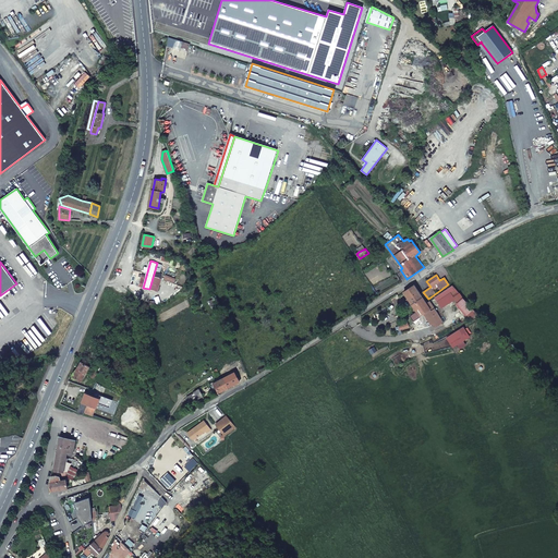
[(415,318),(423,314),(429,308),(432,312),(435,310),(431,303),(427,305),(414,286),(403,292),(410,301),(408,303),(411,307),(412,307),(413,308),(414,308),(416,311),(412,314),(415,318)]
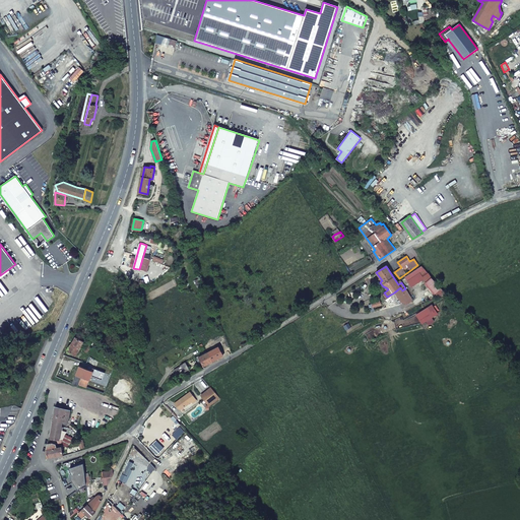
[(419,272),(407,281),(411,286),(424,278),(419,272)]
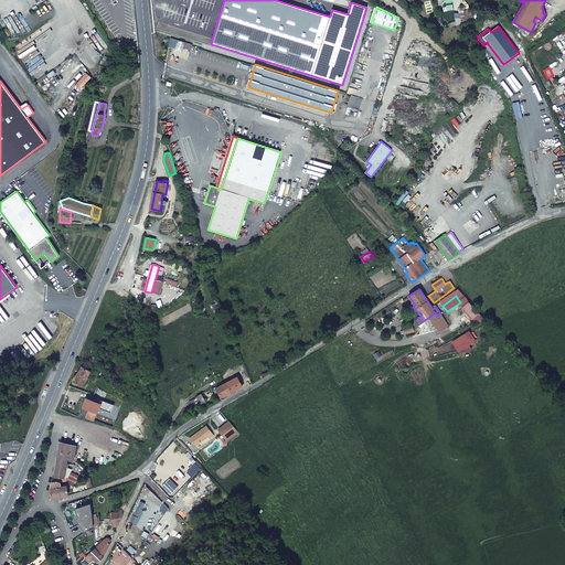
[(482,318),(469,302),(462,307),(477,323),(482,318)]
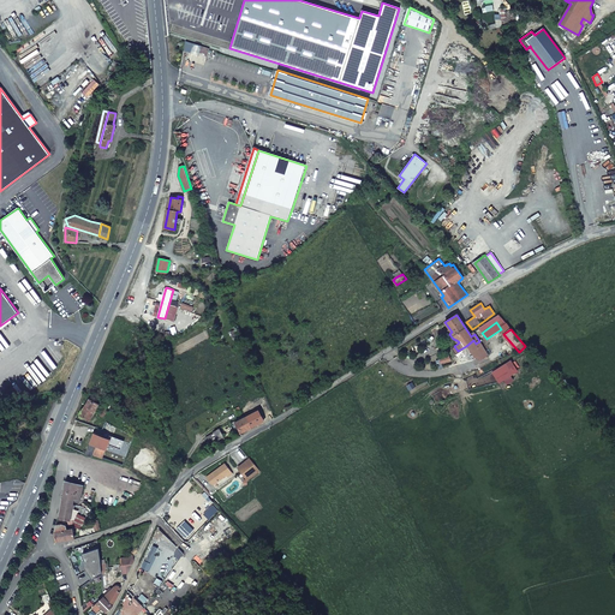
[(471,353),(478,347),(476,344),(473,340),(466,346),(471,353)]
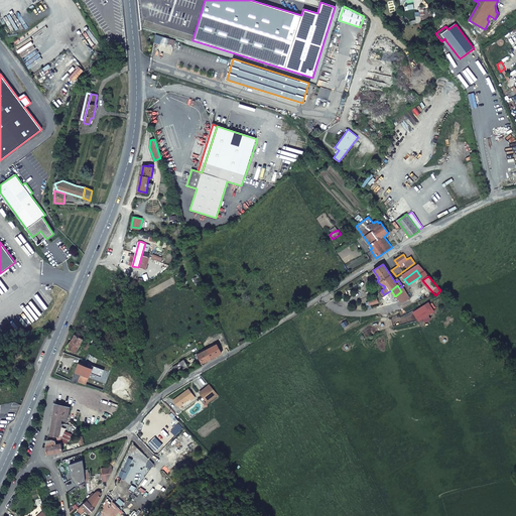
[(410,297),(402,286),(399,288),(401,291),(403,292),(406,297),(401,300),(402,302),(410,297)]
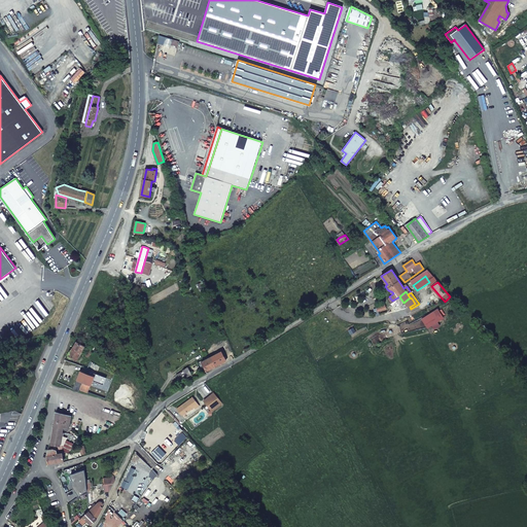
[(412,299),(410,297),(403,303),(407,307),(409,306),(410,307),(415,304),(412,299)]
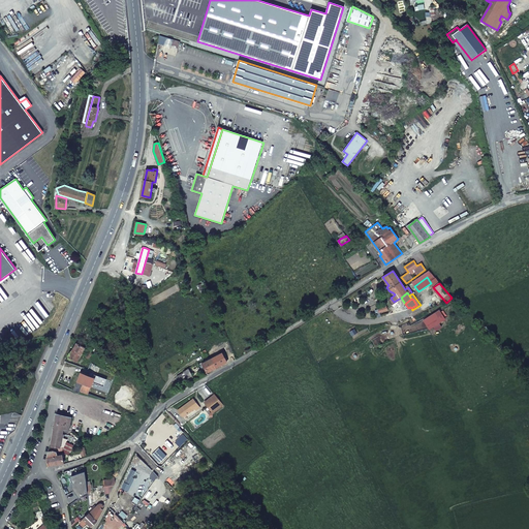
[(441,321),(437,315),(428,321),(432,328),(441,321)]
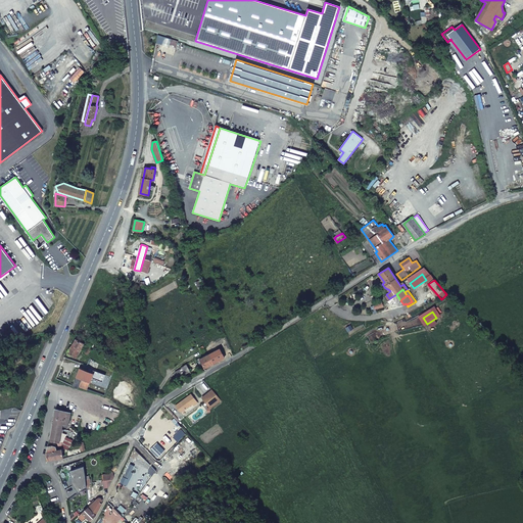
[(80,329),(79,331),(85,337),(87,335),(80,329)]
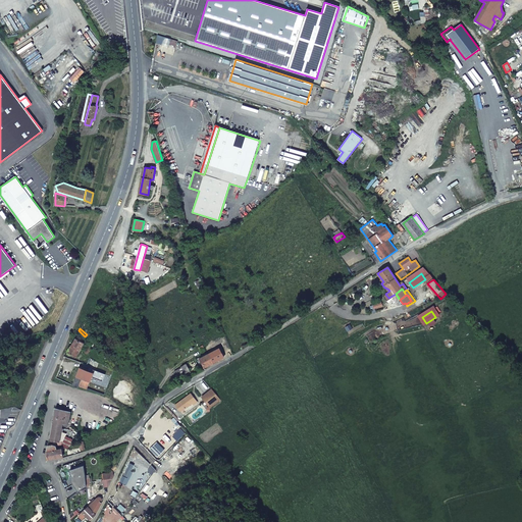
[(68,352),(75,357),(84,343),(76,338),(68,352)]
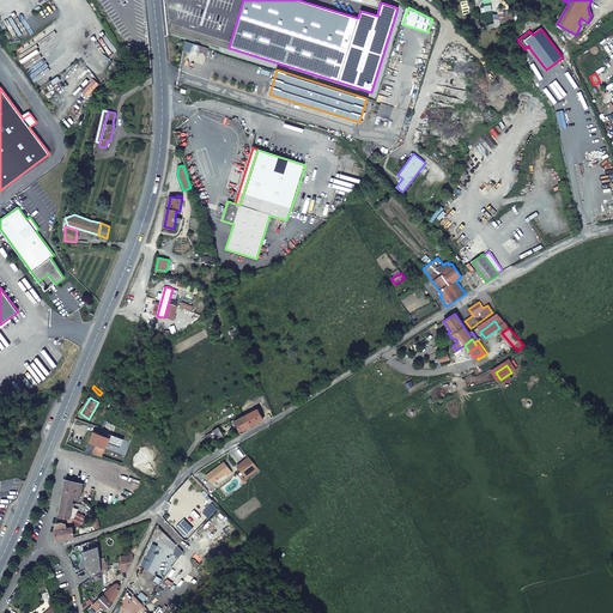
[(114,405),(110,401),(105,406),(99,413),(103,416),(114,405)]
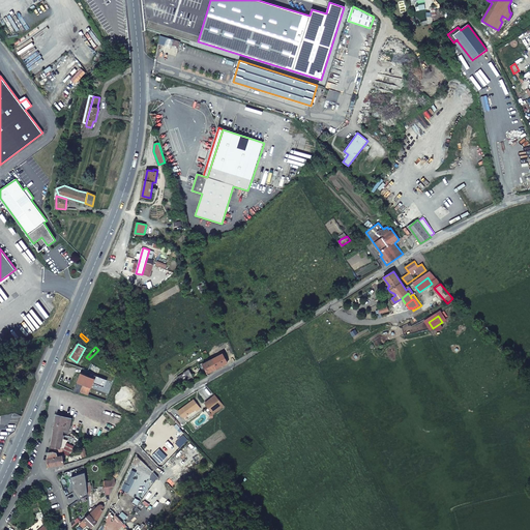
[(212,359),(216,369),(225,364),(226,365),(229,364),(225,356),(223,353),(212,359)]
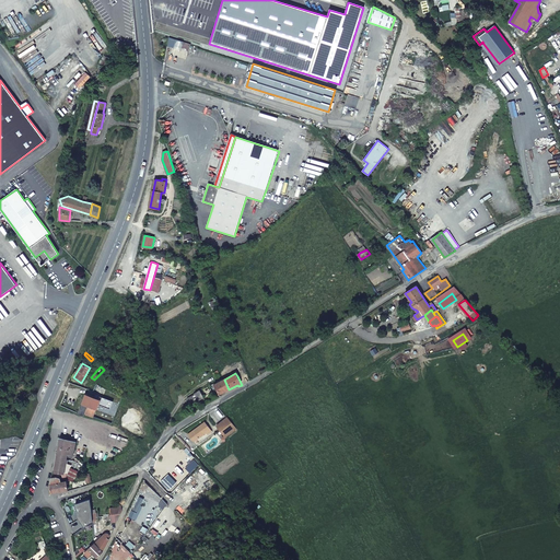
[(224,380),(223,377),(221,378),(222,381),(214,385),(219,394),(229,389),(224,380)]
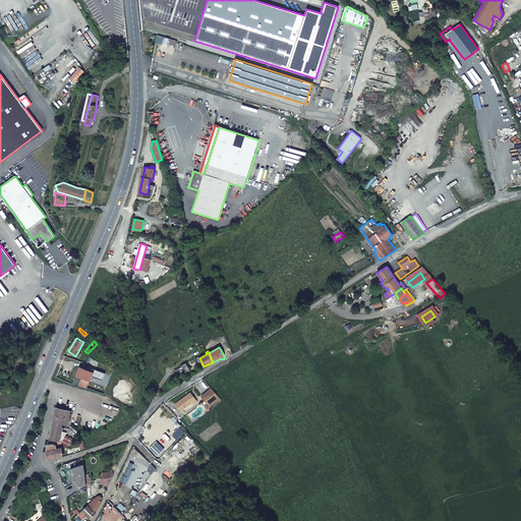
[(185,363),(181,365),(184,372),(189,370),(185,363)]
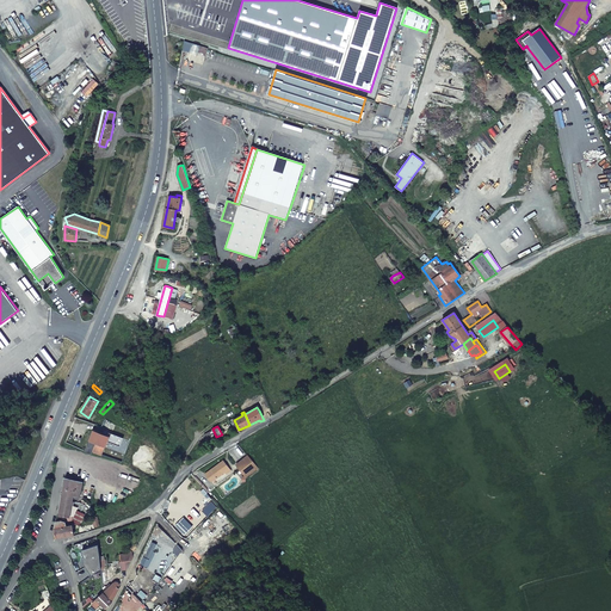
[(109,437),(109,438),(113,440),(116,437),(112,433),(104,430),(103,434),(109,437)]
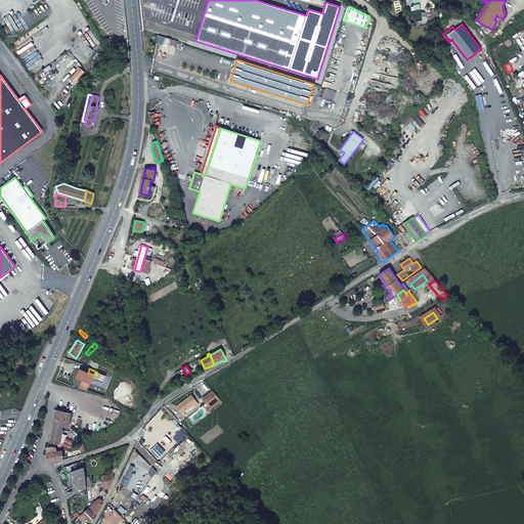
[(77,378),(90,383),(93,376),(93,375),(88,373),(81,369),(77,378)]
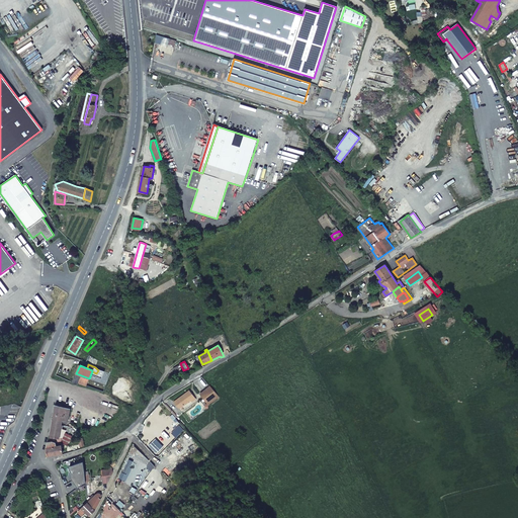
[(76,373),(73,380),(73,382),(78,384),(78,382),(87,385),(89,378),(76,373)]
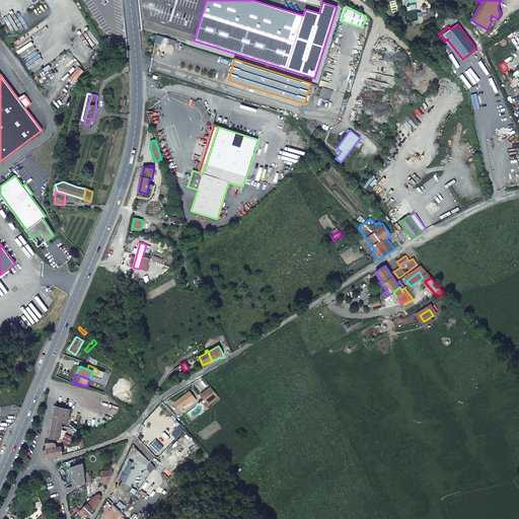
[(219,397),(211,386),(200,394),(208,404),(219,397)]
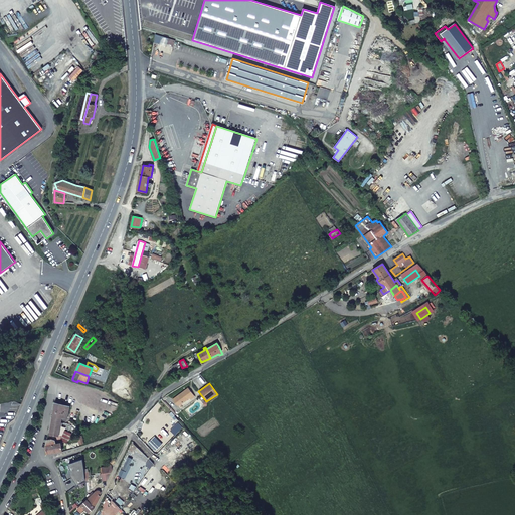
[(188,387),(173,398),(178,405),(189,397),(190,399),(194,396),(188,387)]
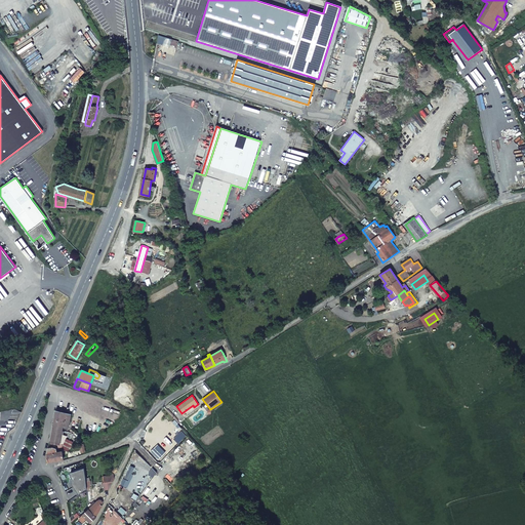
[(168,408),(167,409),(178,422),(180,421),(168,408)]
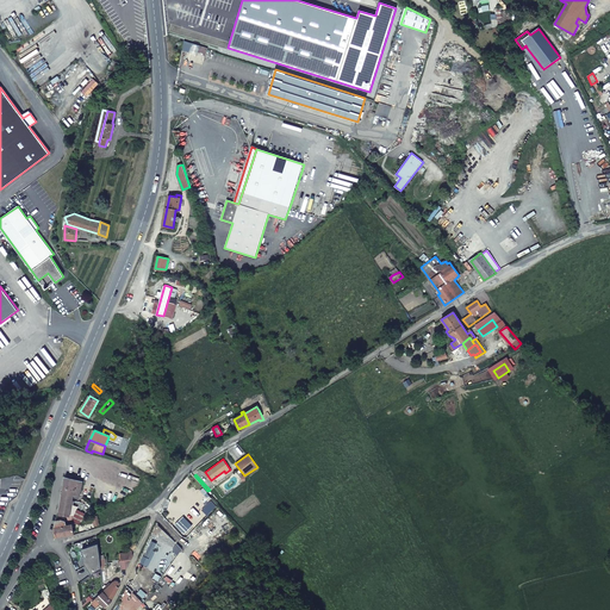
[(82,481),(66,478),(58,514),(69,516),(73,496),(80,497),(82,481)]
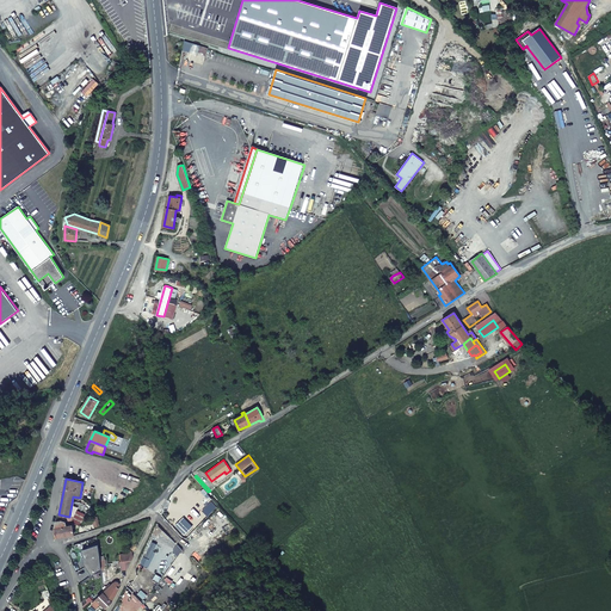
[(66,522),(56,518),(54,529),(56,537),(73,535),(72,525),(67,526),(66,522)]
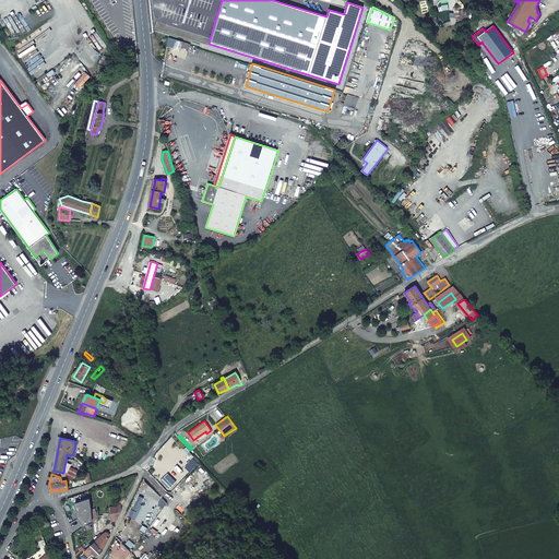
[(117,522),(120,512),(110,514),(111,522),(117,522)]
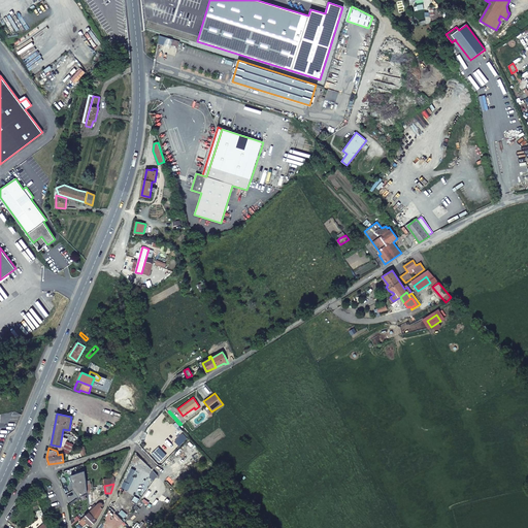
[(96,520),(103,508),(102,507),(103,506),(103,505),(102,504),(102,503),(101,503),(100,503),(99,503),(90,513),(96,520)]
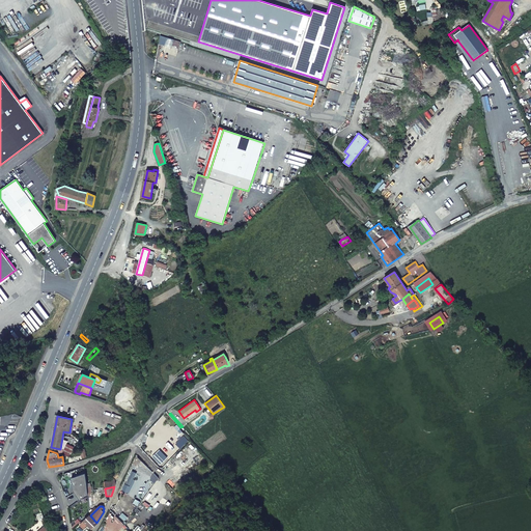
[(98,524),(96,523),(90,515),(84,521),(87,525),(91,529),(98,524)]
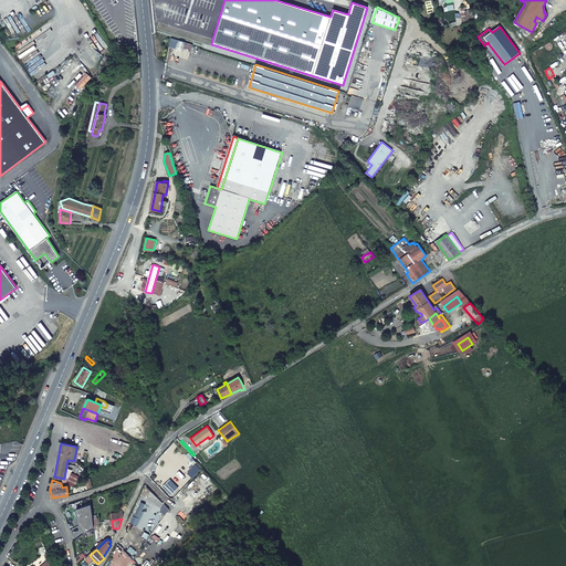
[(52,565),(46,552),(43,554),(45,556),(44,557),(46,562),(44,565),(42,562),(40,564),(41,565),(8,565),(6,564),(6,565),(4,565),(52,565)]
